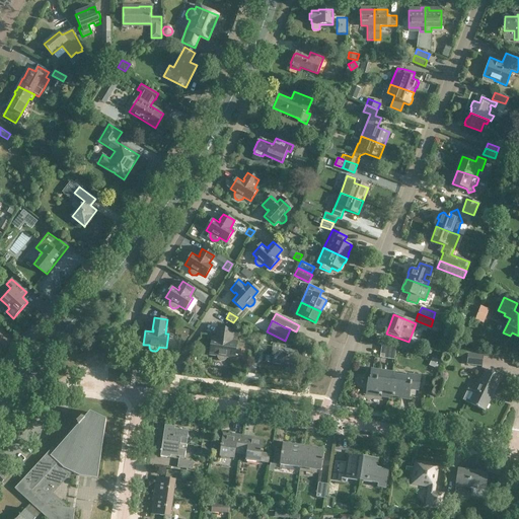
[(210,354),(217,355),(217,356),(217,357),(217,358),(218,359),(218,360),(219,360),(220,361),(221,361),(222,361),(223,361),(224,361),(225,360),(226,359),(226,358),(227,357),(234,358),(237,343),(231,342),(233,330),(217,327),(216,337),(217,337),(217,340),(212,339),(210,354)]
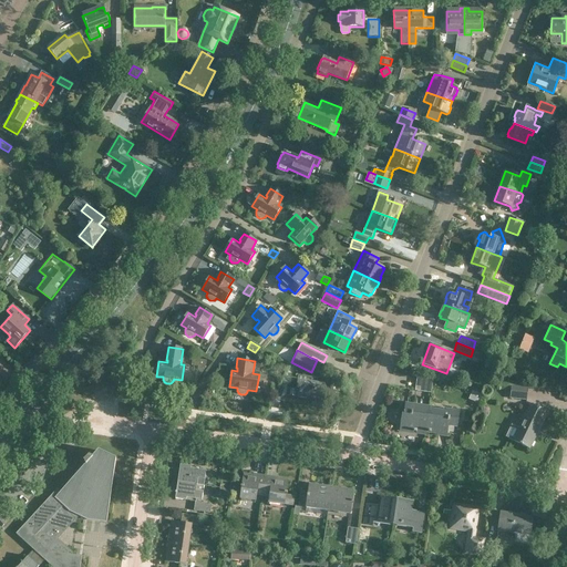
[(297,380),(296,388),(298,388),(297,397),(321,401),(323,383),(316,382),(317,378),(298,375),(297,380)]
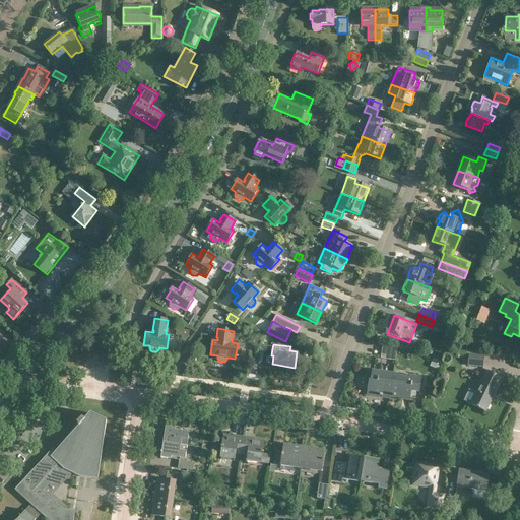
[(382,359),(395,361),(397,349),(384,344),(382,359)]
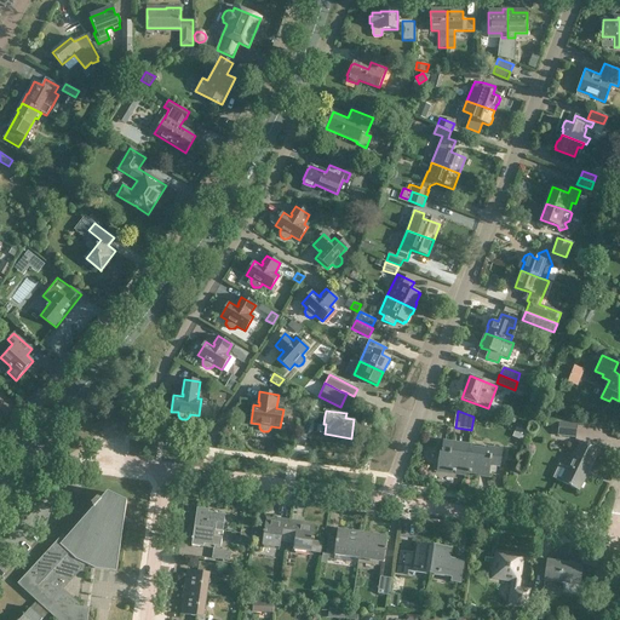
[(555,422),(554,431),(558,431),(557,435),(575,437),(577,424),(555,422)]
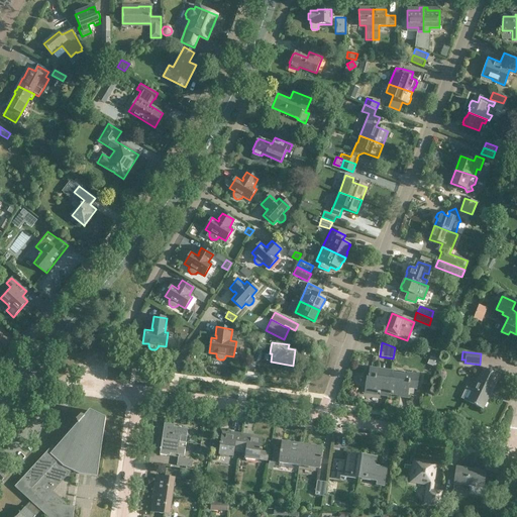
[(439,360),(432,357),(429,364),(436,367),(439,360)]
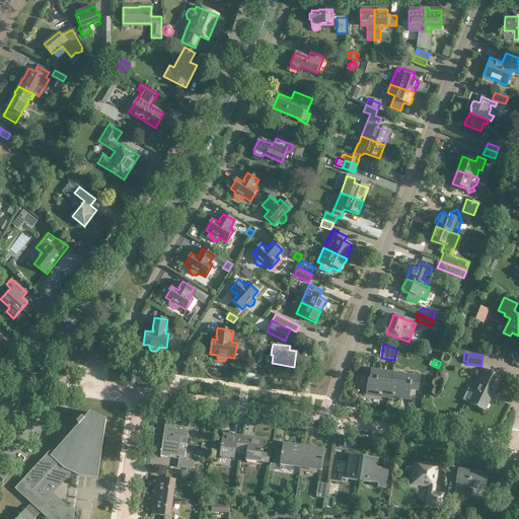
[(389,394),(392,375),(393,373),(371,370),(369,378),(368,378),(366,388),(371,389),(370,394),(389,397),(389,394)]
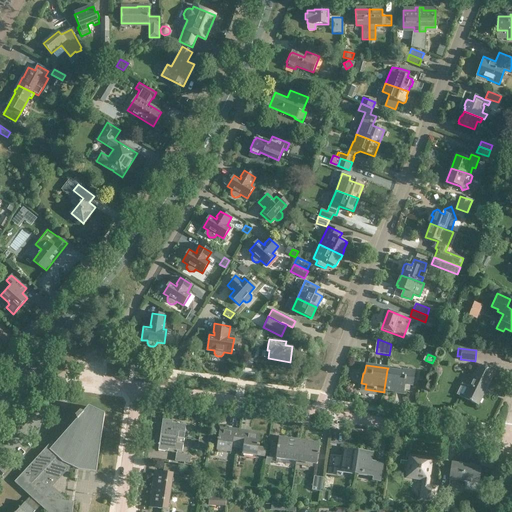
[(473,387),(469,385),(463,398),(478,405),(484,392),(486,387),(487,387),(494,372),(479,365),(471,380),(475,381),(473,387)]
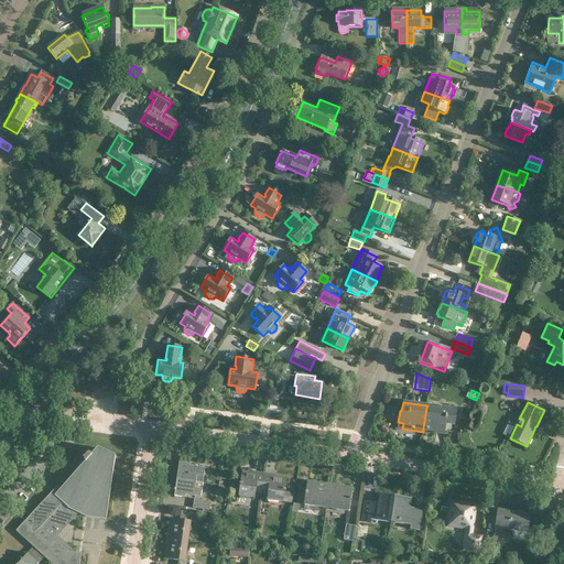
[(443,408),(442,411),(426,408),(423,429),(436,431),(435,432),(444,433),(445,427),(449,427),(449,424),(455,425),(457,410),(443,408)]
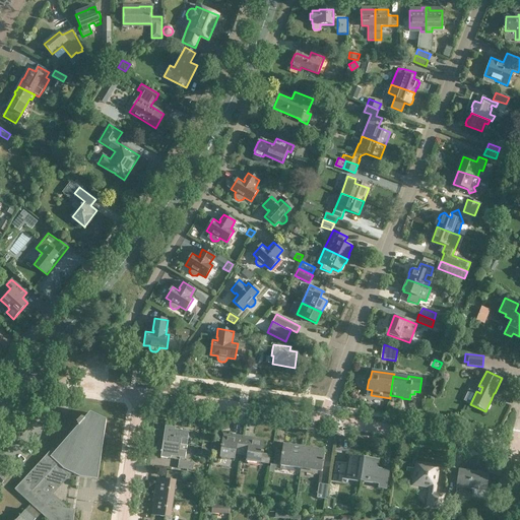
[(53,448),(14,490),(30,505),(25,510),(36,519),(38,517),(41,514),(48,519),(73,519),(75,510),(66,509),(66,507),(52,495),(57,490),(53,485),(58,480),(61,483),(71,472),(79,477),(98,479),(98,476),(106,420),(105,424),(88,416),(91,413),(90,413),(84,419),(81,418),(77,424),(78,426),(56,450),(53,448)]
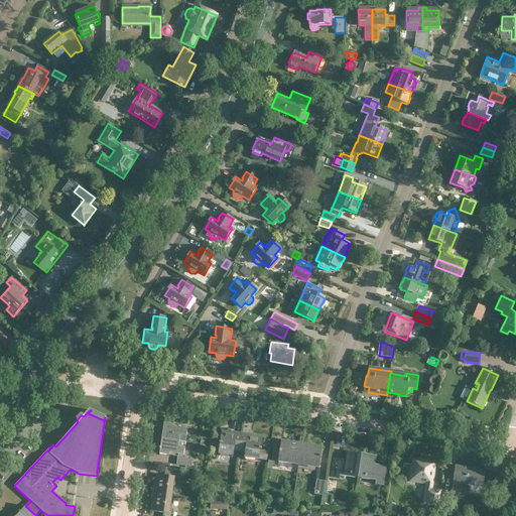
[(161,438),(179,441),(180,435),(186,436),(187,428),(182,427),(182,425),(176,424),(176,426),(173,425),(163,423),(161,438)]
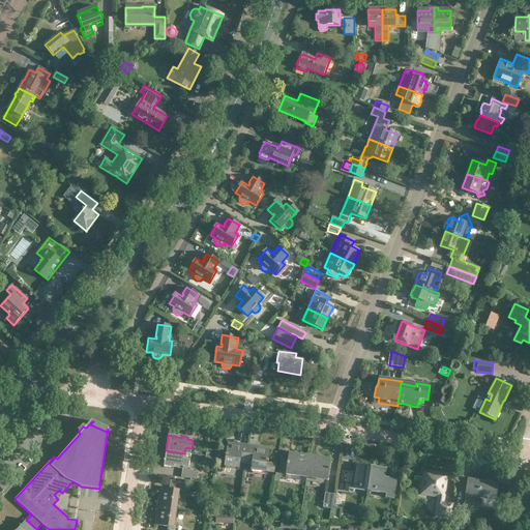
[(208,441),(206,457),(215,458),(216,450),(217,442),(216,442),(217,438),(212,437),(212,441),(208,441)]
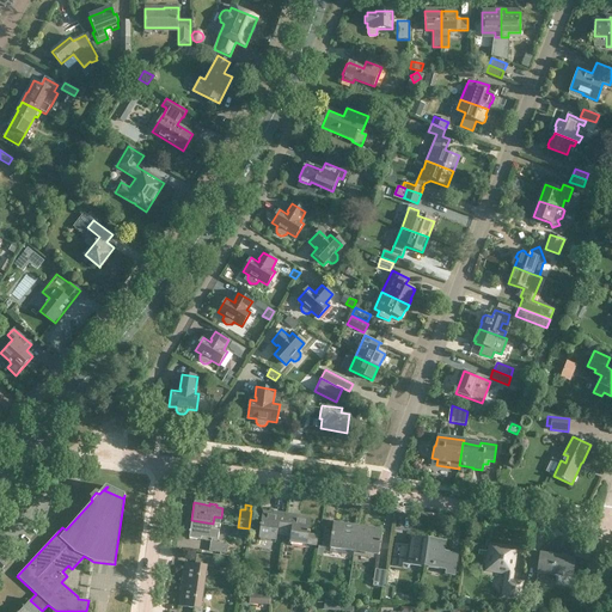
[(285,536),(287,514),(279,513),(279,515),(274,515),(274,513),(263,512),(259,538),(276,540),(276,534),(285,536)]
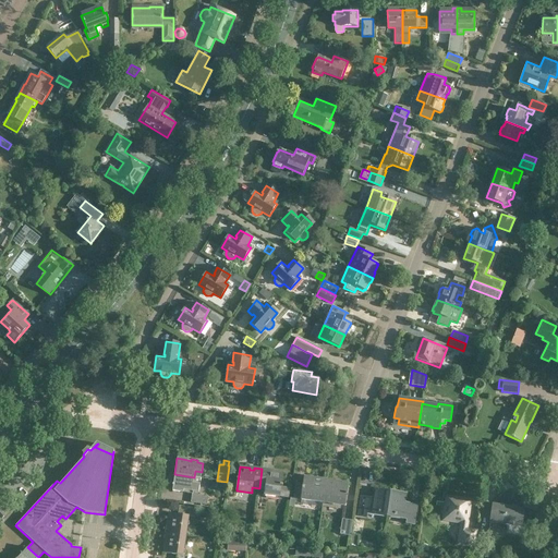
[(288,497),(290,488),(281,487),(281,486),(282,486),(282,485),(281,484),(283,473),(274,472),(273,473),(268,472),(268,470),(262,469),(259,488),(265,488),(265,495),(279,497),(279,496),(288,497)]
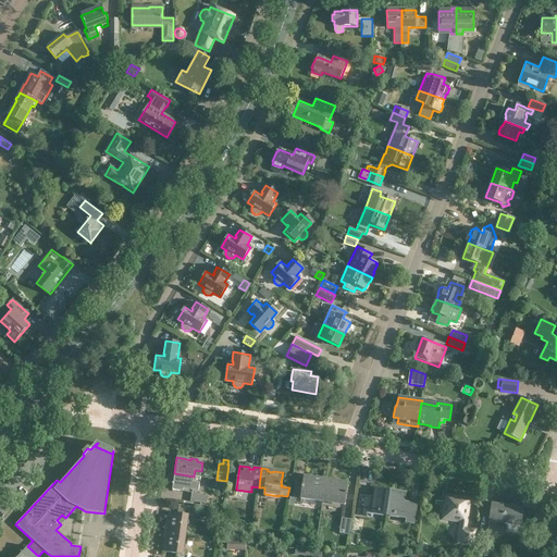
[(174,473),(172,490),(183,491),(186,491),(186,492),(192,493),(190,502),(207,504),(208,495),(198,494),(199,483),(200,478),(194,477),(174,473)]
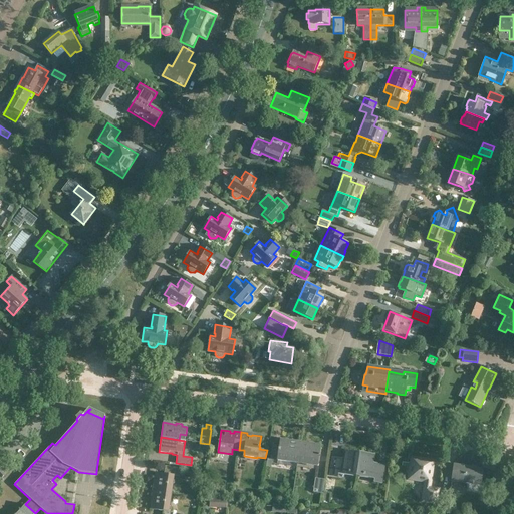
[(300,442),(280,439),(279,446),(272,445),(271,457),(278,458),(277,461),(297,463),(300,442)]
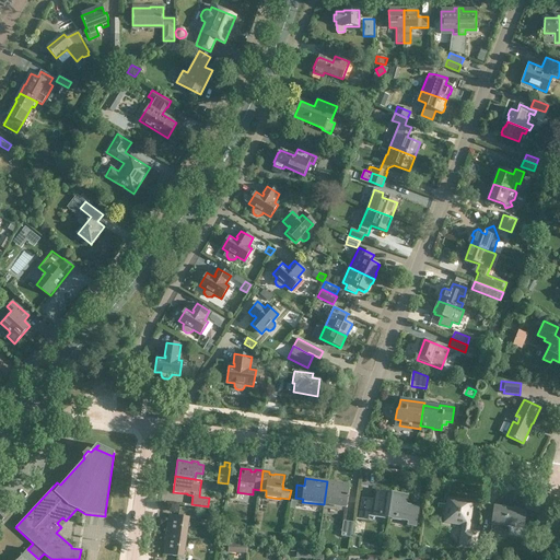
[(324,504),(346,508),(349,483),(327,481),(324,504)]
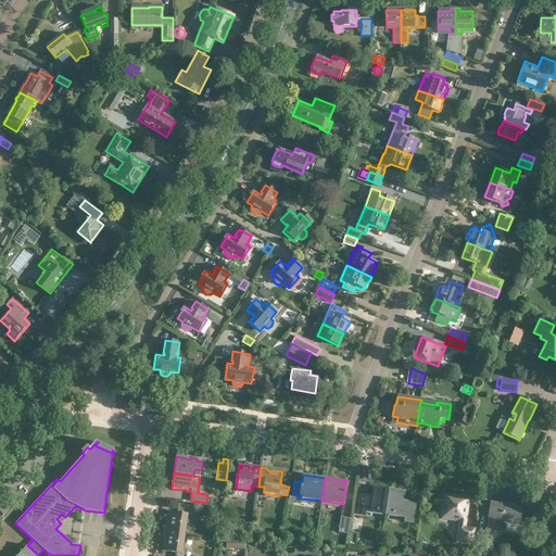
[(386,513),(389,492),(373,490),(371,498),(358,496),(356,514),(365,515),(366,509),(386,513)]
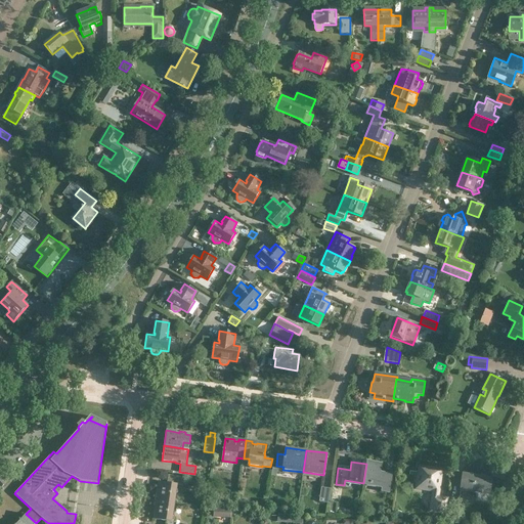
[(363,483),(382,485),(381,491),(389,492),(391,476),(380,474),(381,466),(366,464),(363,483)]
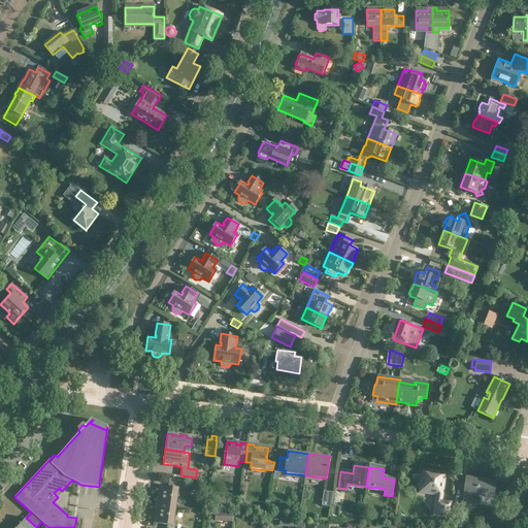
[(423,470),(420,492),(437,494),(434,516),(438,517),(440,500),(444,473),(423,470)]
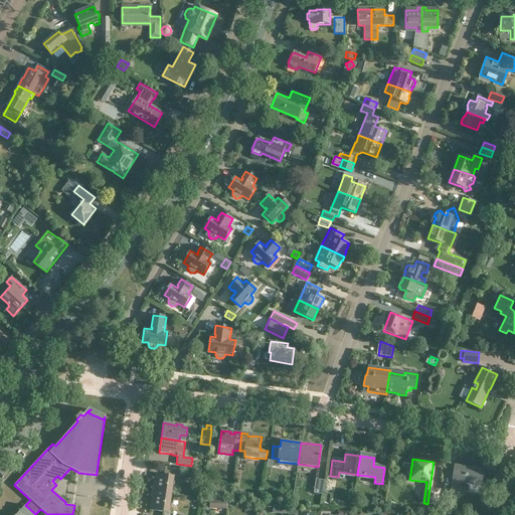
[(455,465),(452,482),(470,485),(469,492),(483,494),(484,487),(481,487),(484,470),(455,465)]
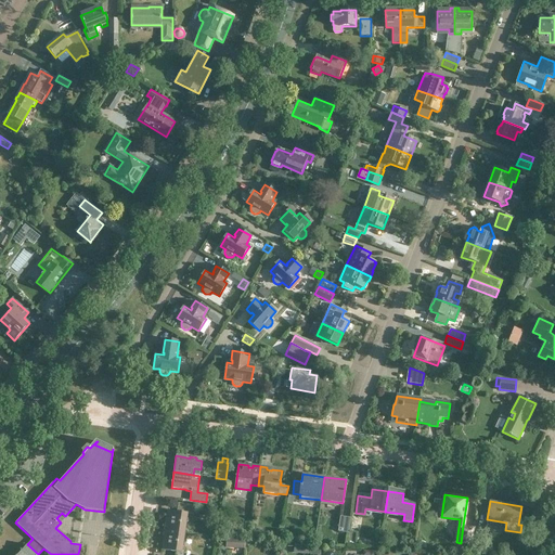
[(166,528),(166,530),(184,532),(188,514),(193,514),(194,505),(178,503),(177,512),(168,510),(167,520),(168,520),(167,524),(166,524),(166,525),(165,524),(165,528),(166,528)]
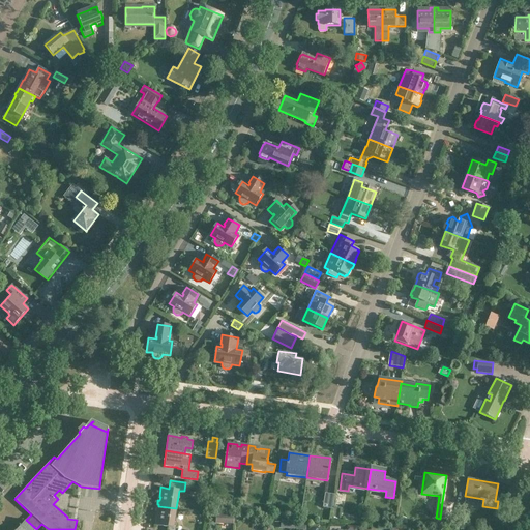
[(325,493),(322,507),(332,508),(335,495),(325,493)]
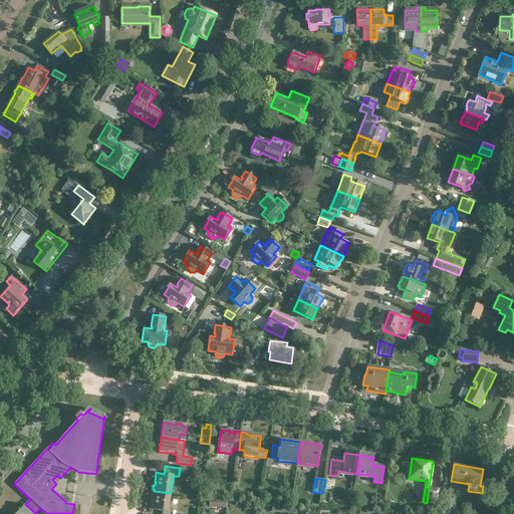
[(441,490),(439,503),(448,504),(450,492),(441,490)]
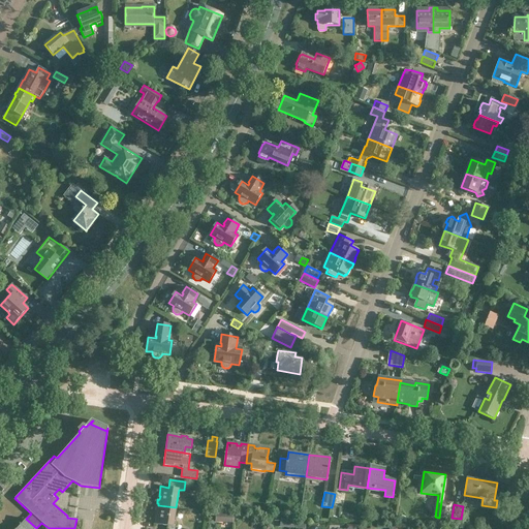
[(175,521),(176,507),(158,505),(157,511),(158,511),(157,515),(156,515),(155,524),(167,526),(167,528),(175,528),(177,521),(175,521)]
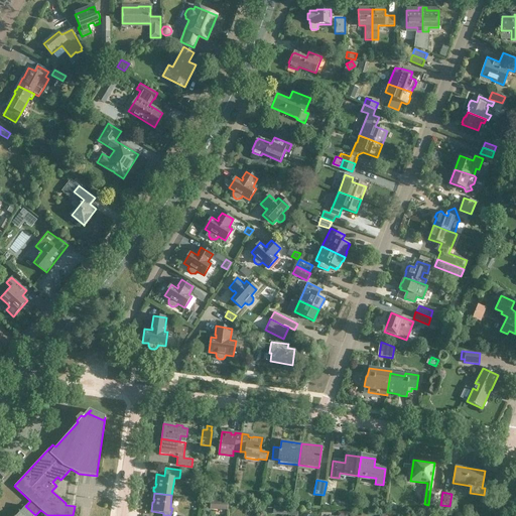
[(34,515),(35,515),(25,506),(16,515),(34,515)]
